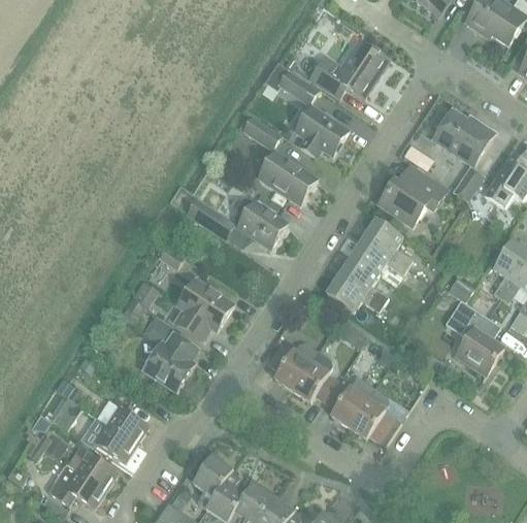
[(413,0),(436,15),(447,0),(413,0)]
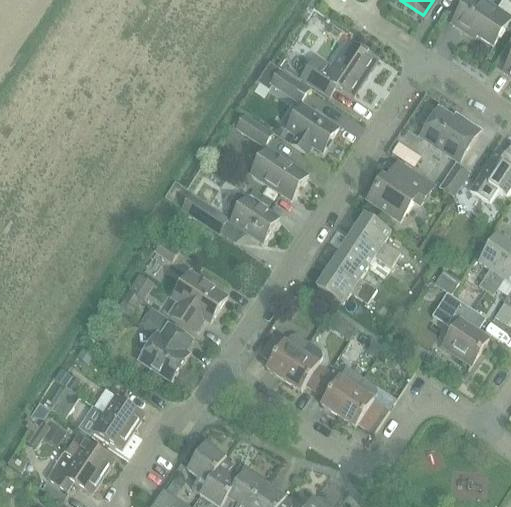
[(492,44),(510,15),(510,14),(488,0),(466,0),(452,22),(466,32),(469,29),(492,44)]
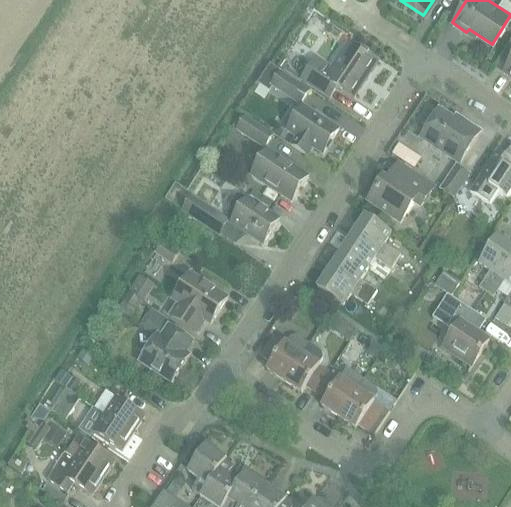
[(510,55),(502,69),(510,74),(510,37),(507,44),(510,47),(510,55)]
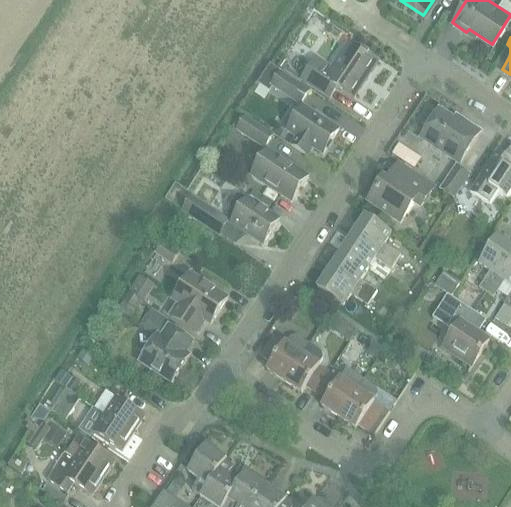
[(348,39),(337,56),(330,64),(315,54),(301,76),(313,85),(330,96),(331,94),(330,93),(336,84),(353,95),(362,82),(361,81),(366,73),(367,74),(377,59),(368,53),(369,51),(365,48),(363,50),(348,39)]
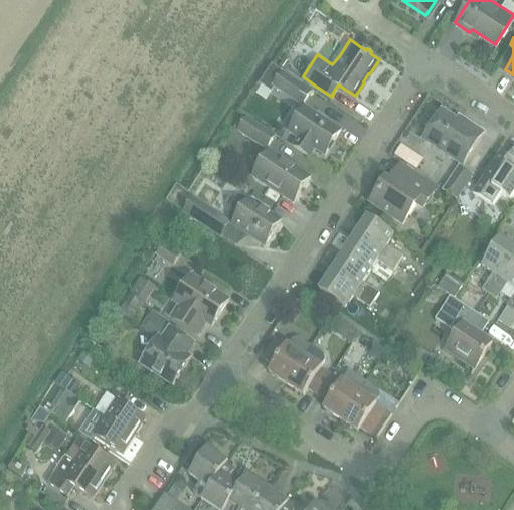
[(284,57),(280,64),(286,68),(290,61),(284,57)]
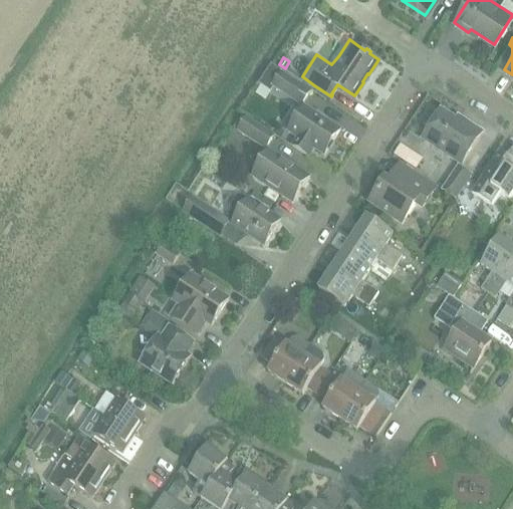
[(279,68),(270,82),(272,83),(300,101),(309,88),(298,80),(279,68)]
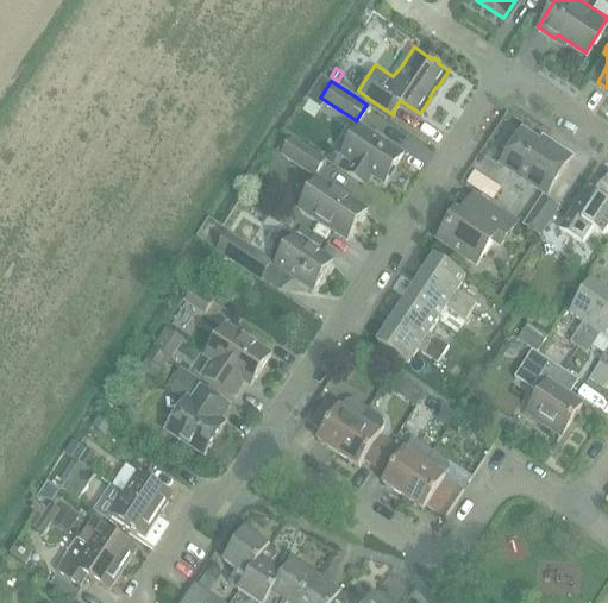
[(340,151),(350,158),(343,168),(364,182),(370,173),(383,180),(402,150),(383,137),(361,121),(340,151)]
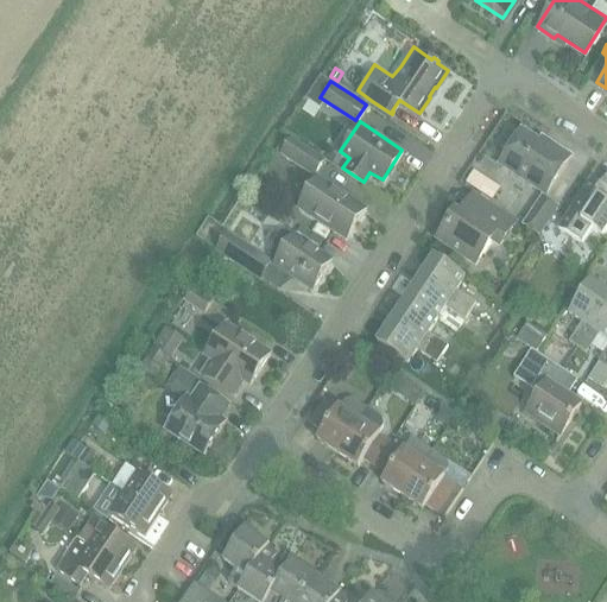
[(522,127),(499,160),(545,190),(570,153),(552,141),(550,145),(522,127)]
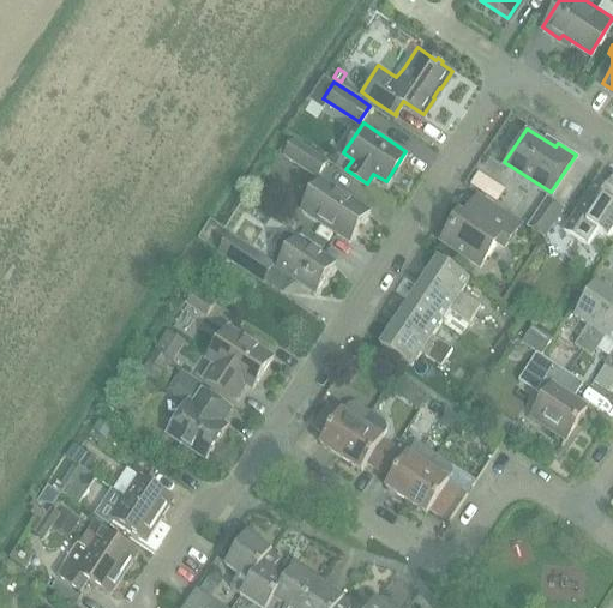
[(326,157),(294,136),(288,132),(277,148),(316,173),(326,157)]
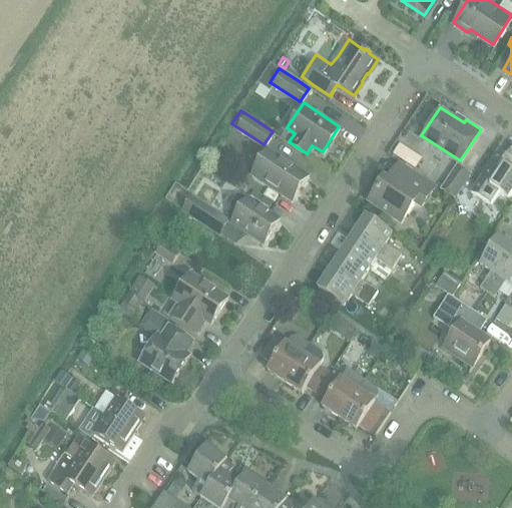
[(292,162),(268,145),(250,172),(275,188),(292,199),(309,173),(292,162)]
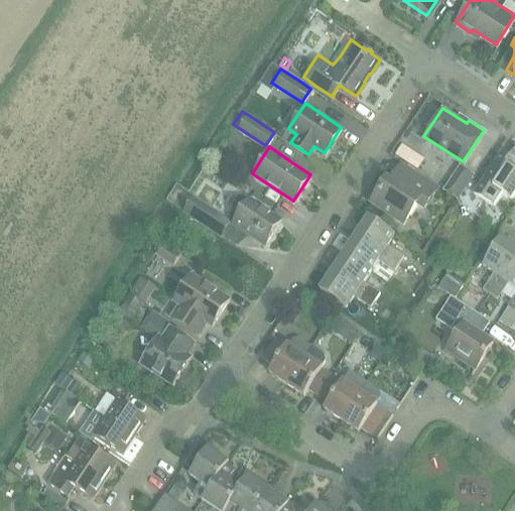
[(514,157),(501,148),(473,190),(494,205),(502,192),(510,197),(514,189),(514,157)]
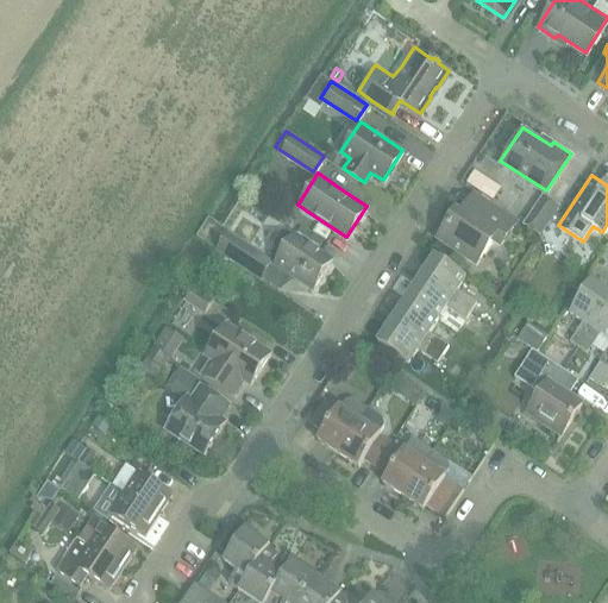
[(475,261),(490,238),(501,245),(519,219),(489,200),(476,190),(461,213),(457,211),(439,237),(459,250),(475,261)]
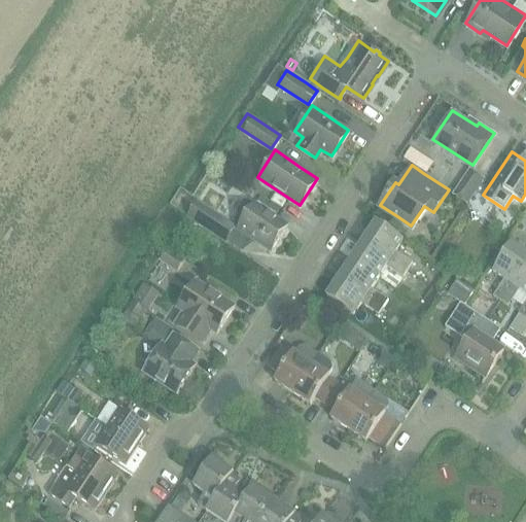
[(466,200),(482,176),(468,167),(453,190),(466,200)]
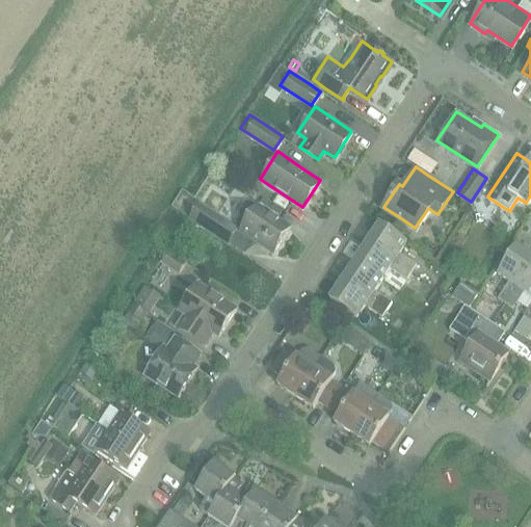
[(218,190),(234,201),(242,189),(227,179),(218,190)]
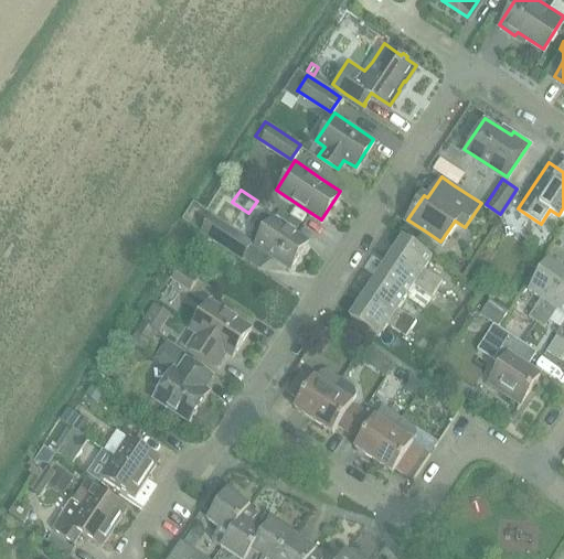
[(248,234),(256,239),(254,242),(272,254),(290,266),(308,238),(289,226),(273,215),(272,216),(264,211),(259,212),(253,222),(253,226),(248,234)]
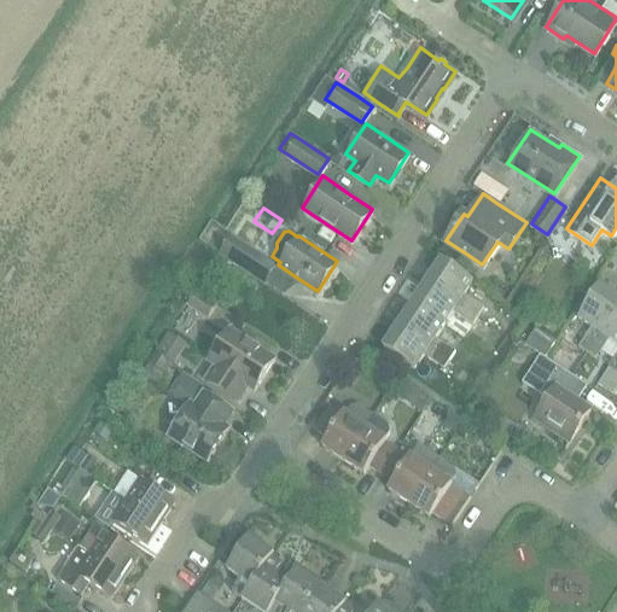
[(263,278),(274,262),(230,232),(219,248),(263,278)]
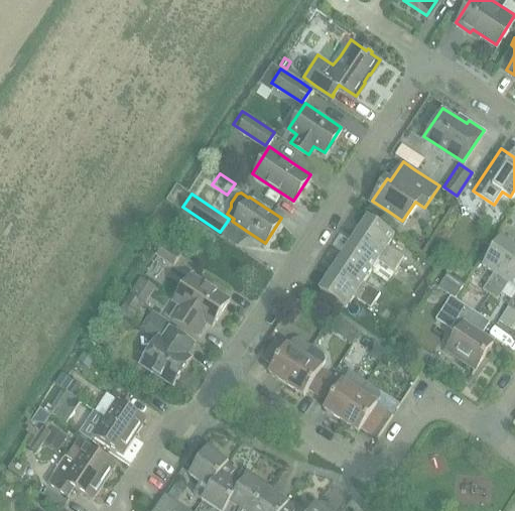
[(368,214),(356,233),(398,261),(403,253),(386,242),(394,231),(368,214)]
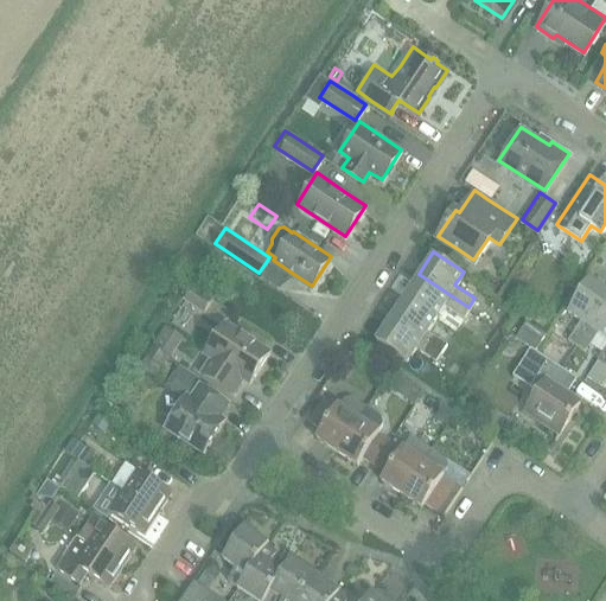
[(419,274),(404,295),(434,314),(444,301),(463,314),(469,307),(419,274)]
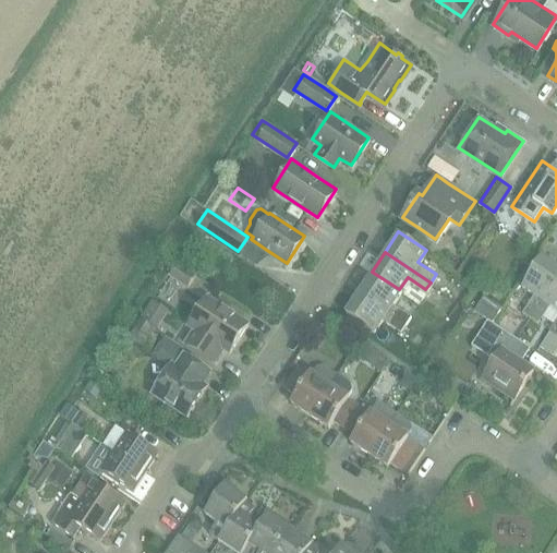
[(530,315),(556,274),(556,266),(540,255),(528,274),(521,284),(533,291),(521,310),(530,315)]
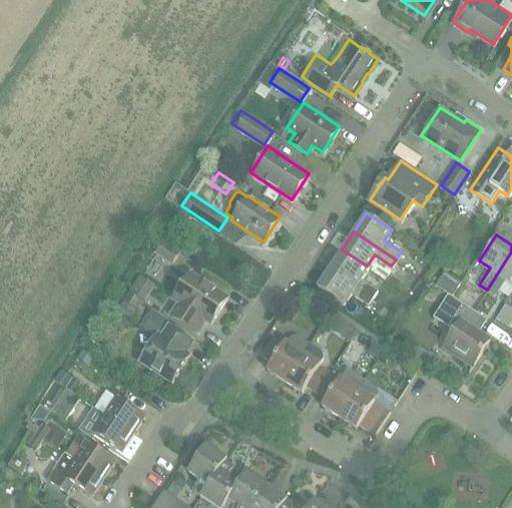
[(180,249),(176,246),(161,237),(153,250),(172,263),(180,249)]
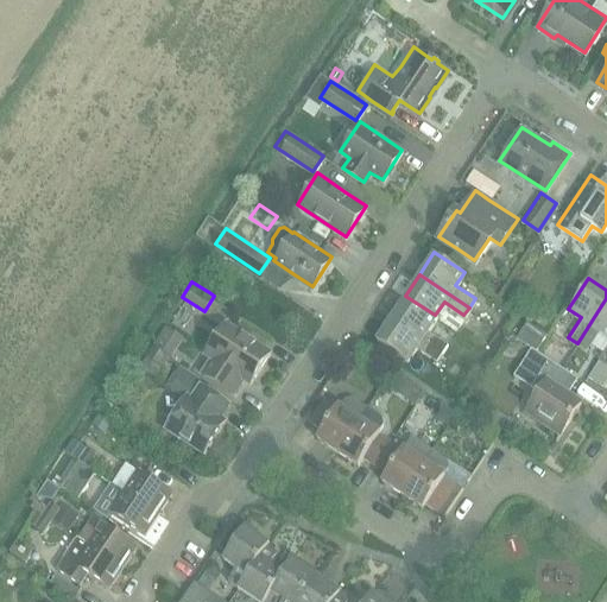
[(391,317),(441,349),(447,341),(427,328),(435,315),(405,296),(391,317)]
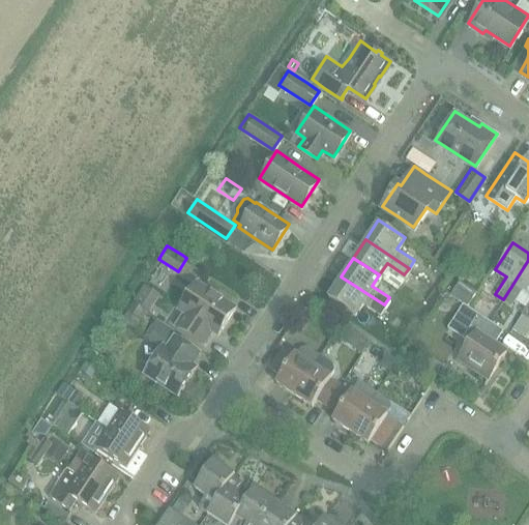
[(522,312),(528,300),(528,260),(503,299),(509,303),(521,287),(528,291),(528,297),(521,311),(522,312)]
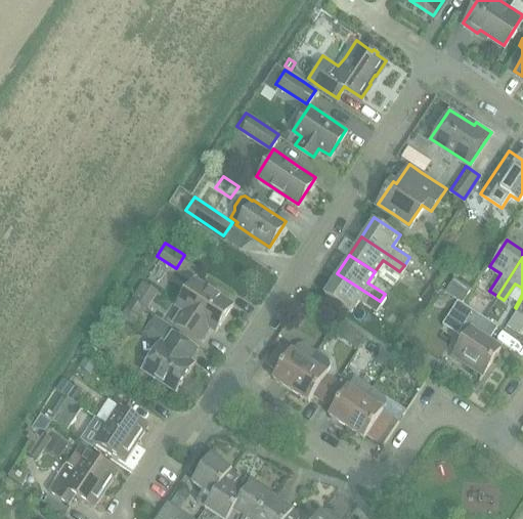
[(165,294),(175,280),(162,271),(151,284),(165,294)]
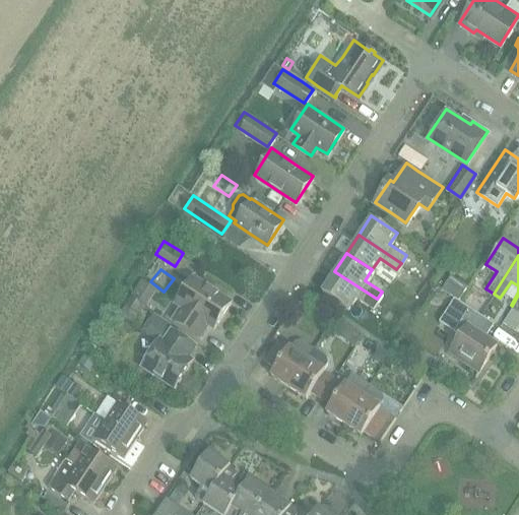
[(377,299),(334,271),(322,291),(347,307),(355,295),(373,306),(377,299)]
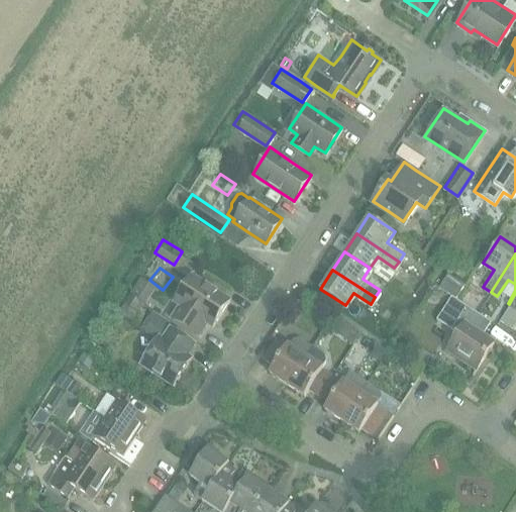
[(455,295),(463,282),(447,271),(438,285),(455,295)]
